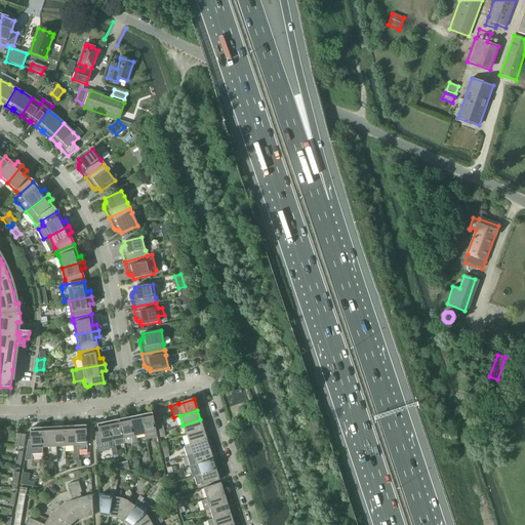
[(152,413),(140,415),(145,435),(146,440),(157,437),(152,413)]
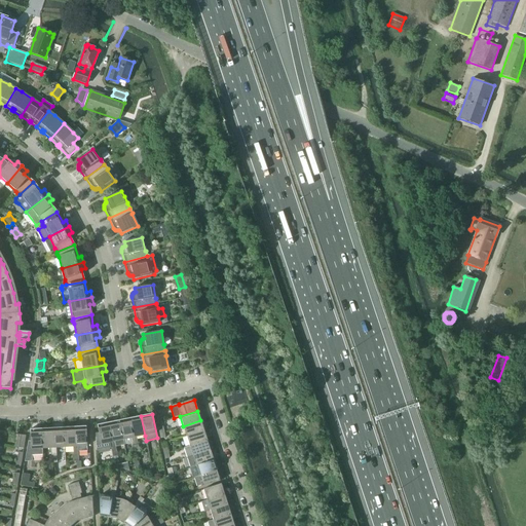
[(141,416),(129,418),(134,438),(136,438),(145,436),(141,416)]
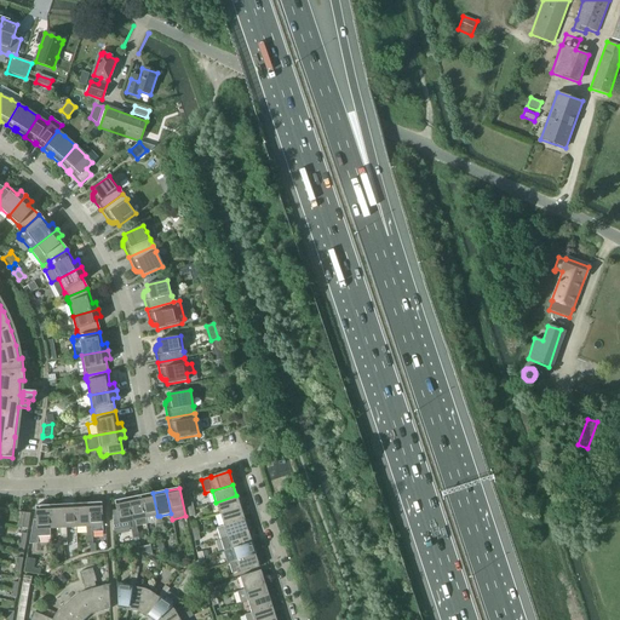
[(153,493),(141,495),(147,524),(156,522),(156,524),(162,524),(160,516),(158,516),(153,493)]
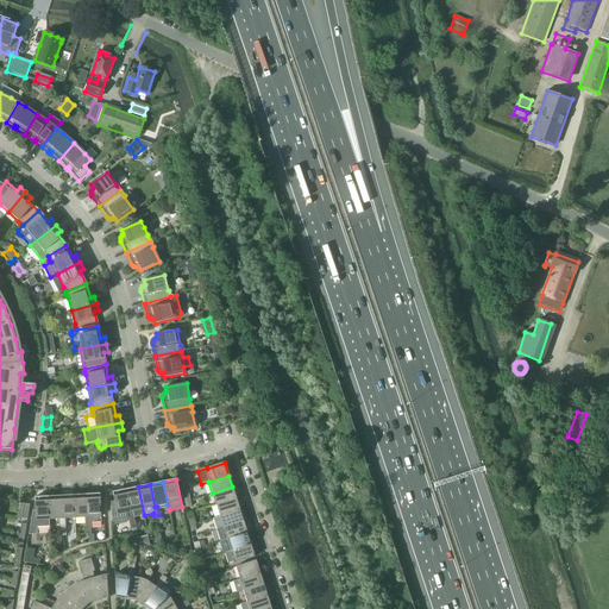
[(138,487),(125,490),(130,512),(132,512),(133,518),(144,515),(138,487)]
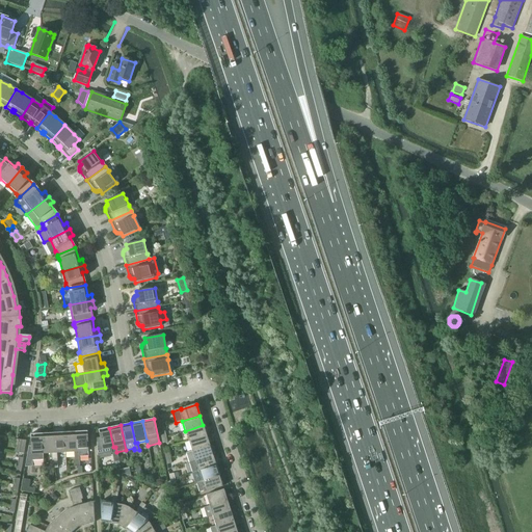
[(185,431),(188,442),(206,435),(203,425),(185,431)]
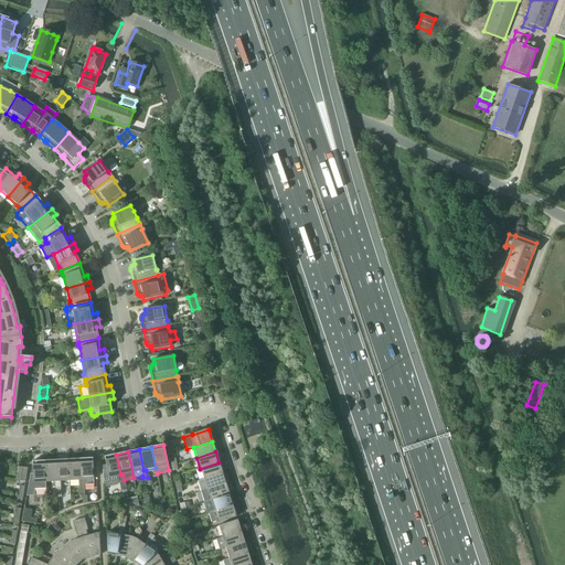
[(120,475),(116,455),(104,457),(108,478),(118,476),(119,483),(125,482),(124,480),(123,475),(120,475)]
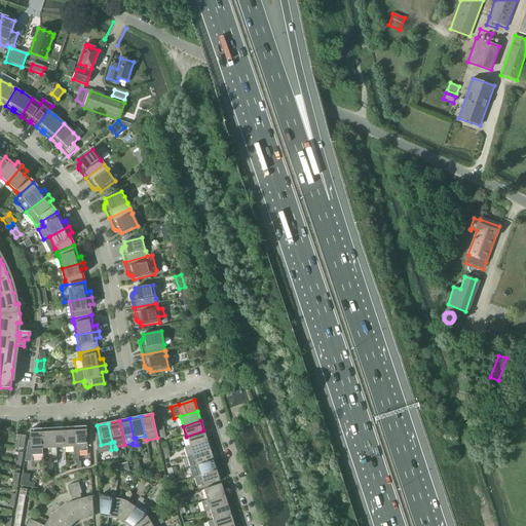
[(86,426),(74,427),(75,447),(78,447),(87,446),(86,426)]
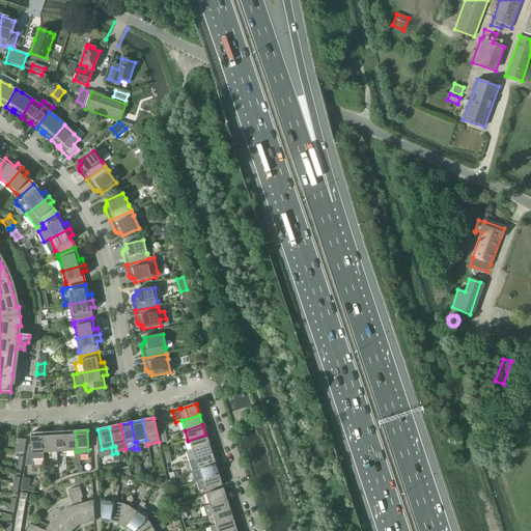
[(64,431),(53,432),(54,452),(56,452),(65,452),(64,431)]
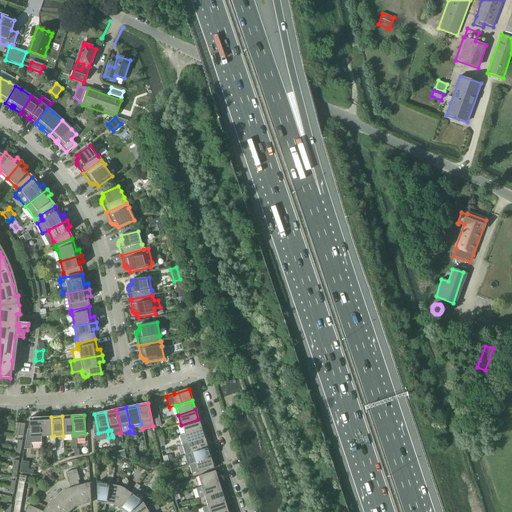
[(72,416),(62,416),(63,436),(71,435),(72,442),(76,442),(76,435),(73,435),(72,416)]
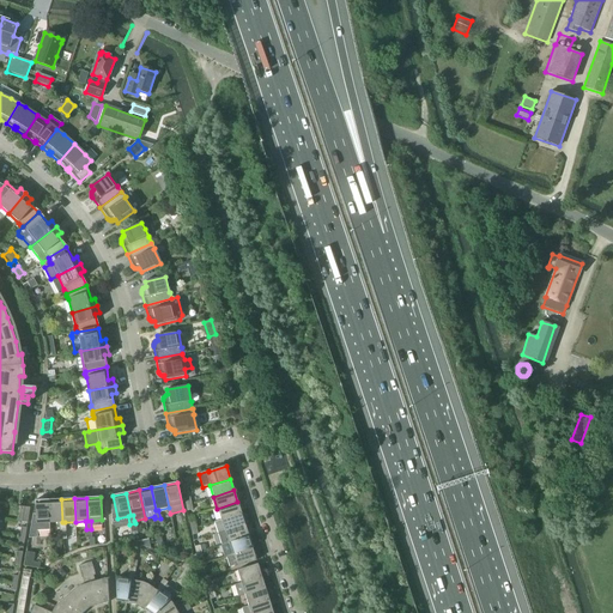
[(61,499),(48,501),(49,523),(60,522),(60,530),(66,530),(65,522),(62,522),(61,499)]
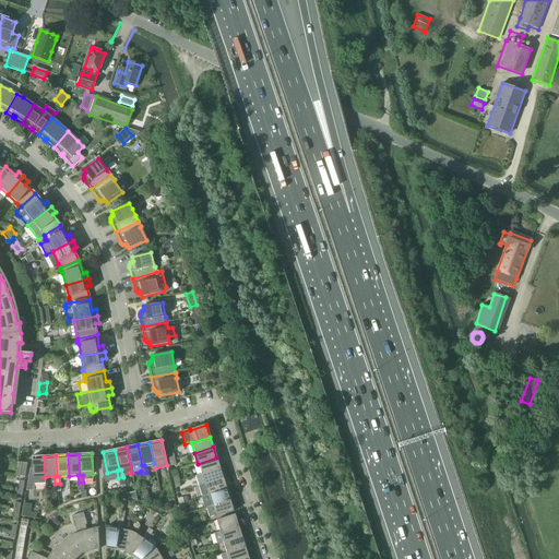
[(45,484),(45,477),(44,456),(32,456),(32,468),(30,470),(26,491),(33,490),(33,484),(45,484)]
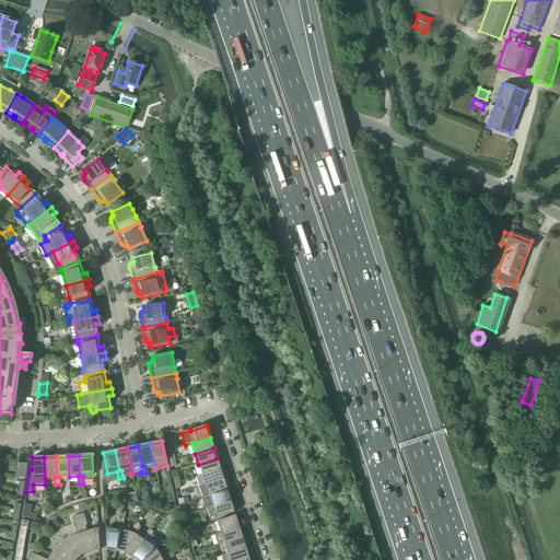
[(198,465),(201,475),(220,469),(217,458),(198,465)]
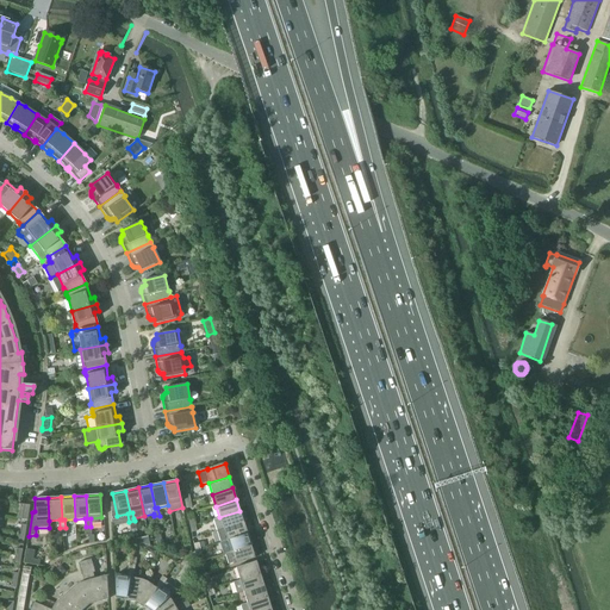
[(30,505),(19,504),(17,518),(27,521),(30,505)]
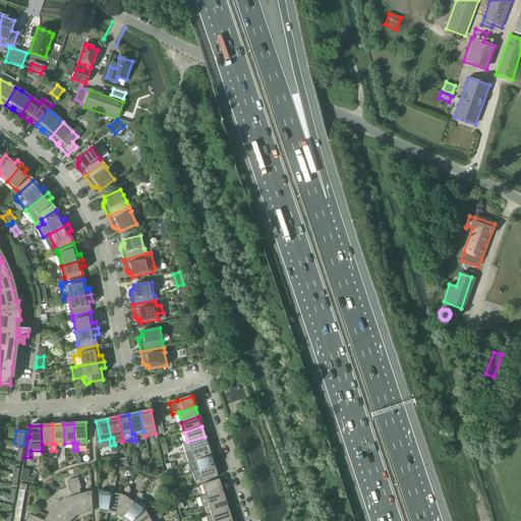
[(183,444),(186,453),(208,447),(205,437),(187,442),(183,444)]
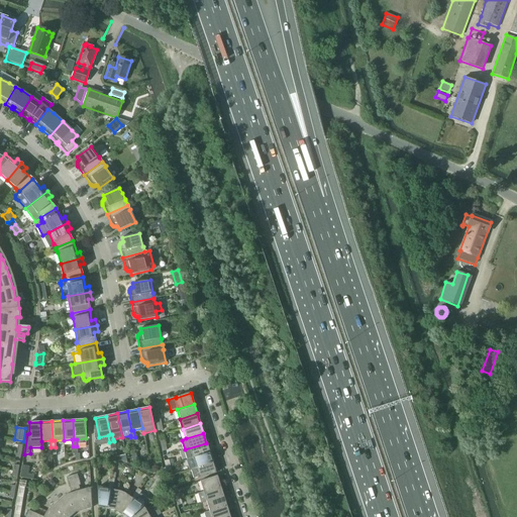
[(188,459),(193,458),(209,452),(206,443),(185,449),(188,459)]
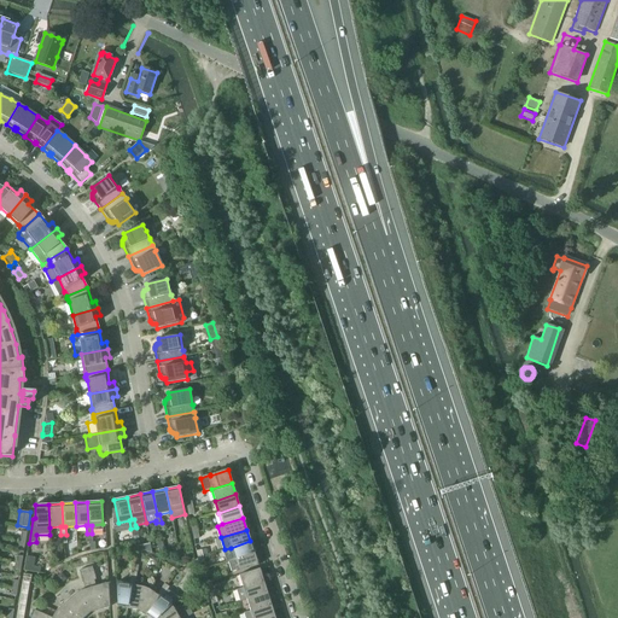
[(231,548),(234,559),(255,553),(250,541),(231,548)]
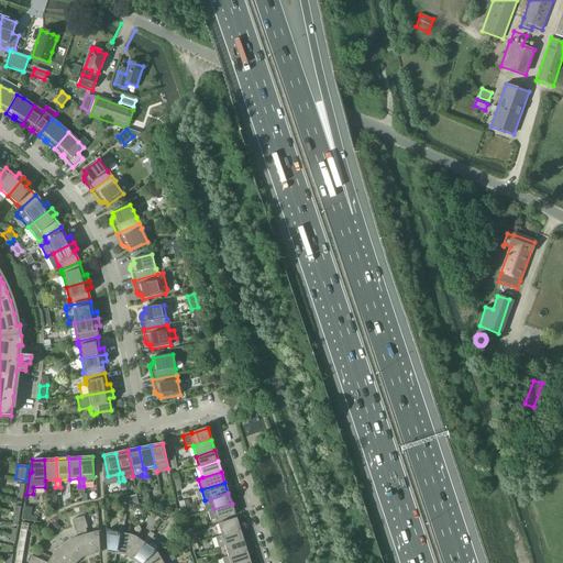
[(112,508),(123,510),(125,504),(113,501),(112,508)]
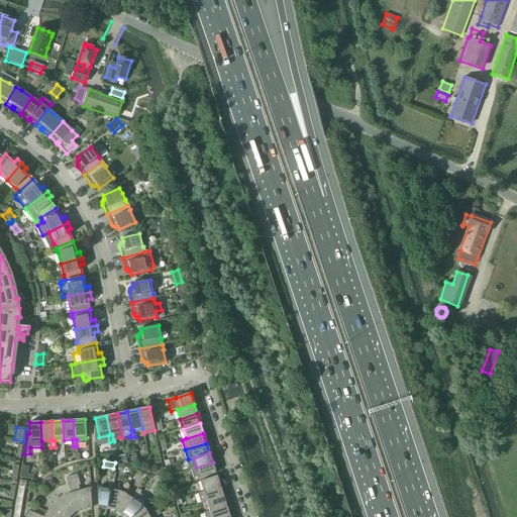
[(213,462),(196,468),(191,470),(194,480),(216,473),(213,462)]
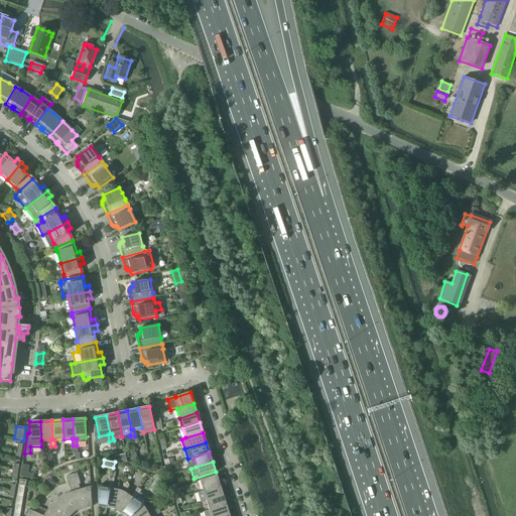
[(63,495),(75,512),(92,507),(90,487),(88,487),(80,490),(79,485),(80,484),(77,473),(67,476),(71,492),(68,493),(63,495)]
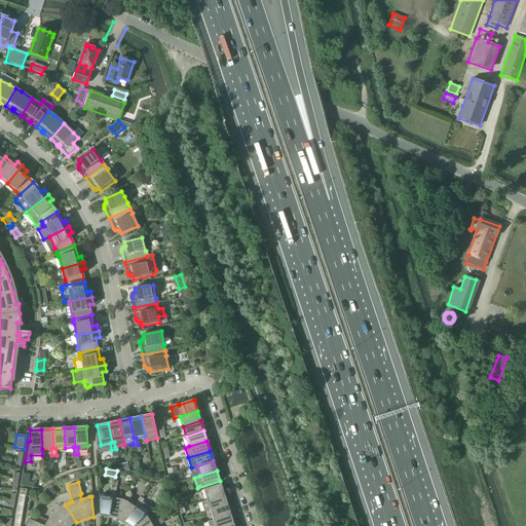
[(203,489),(207,500),(224,494),(221,484),(203,489)]
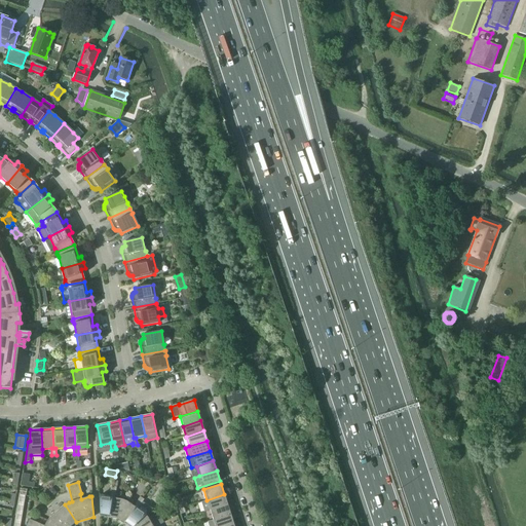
[(19,494),(13,525),(20,525),(25,495),(26,495),(27,490),(20,488),(19,494)]
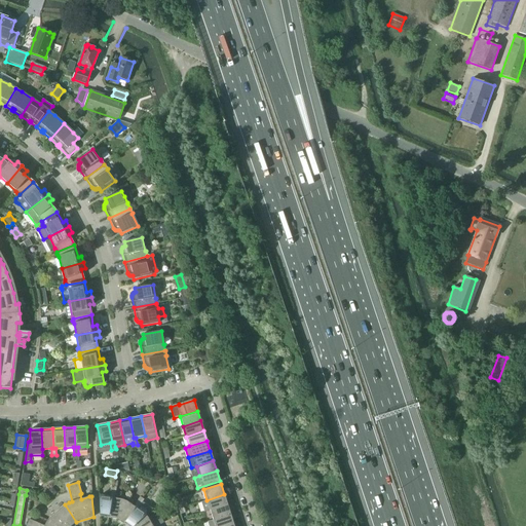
[(100,517),(109,518),(112,498),(114,498),(115,492),(111,492),(110,497),(102,496),(99,496),(100,517)]
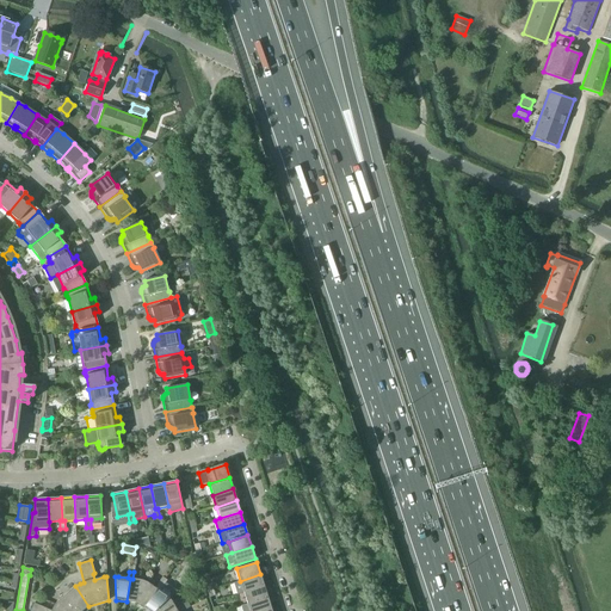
[(238,594),(244,592),(264,586),(260,574),(240,581),(233,582),(238,594)]
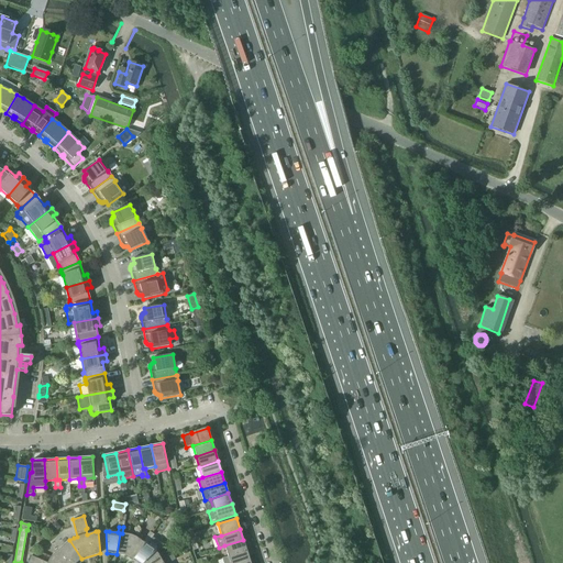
[(125,556),(133,536),(131,534),(122,533),(120,533),(117,554),(125,556)]
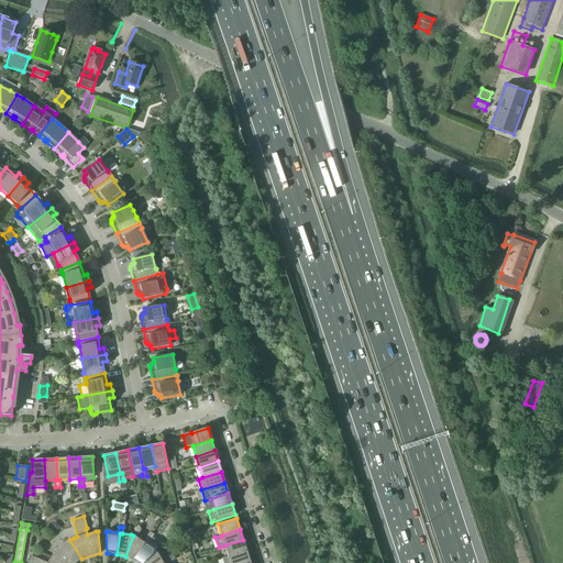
[(125,556),(133,561),(145,543),(147,544),(151,540),(146,537),(143,541),(135,537),(133,536),(125,556)]
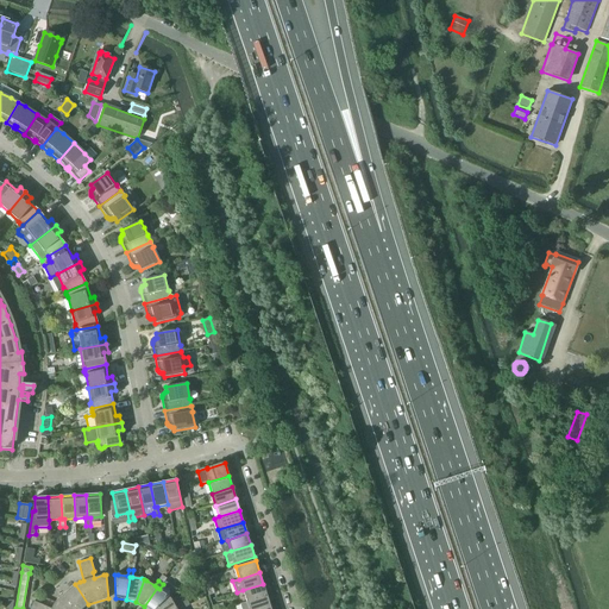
[(56,601),(54,604),(60,608),(82,608),(88,604),(75,584),(56,601)]
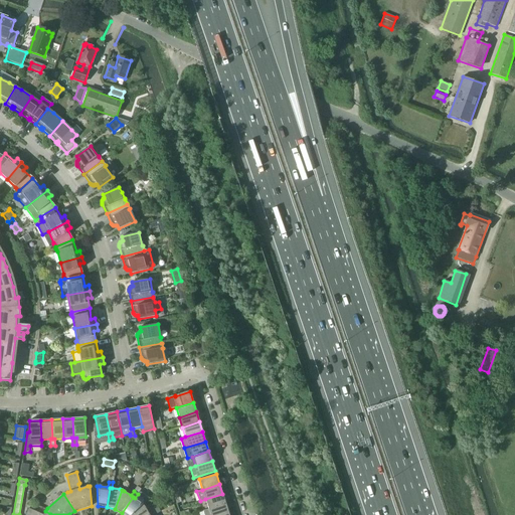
[(205,499),(208,509),(225,504),(222,494),(205,499)]
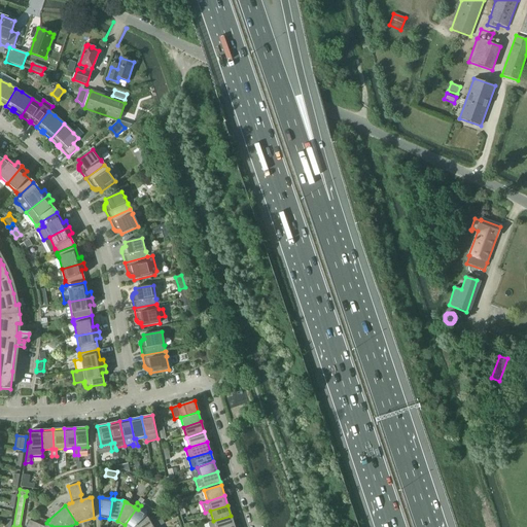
[(125,525),(126,526),(133,526),(146,516),(144,515),(138,510),(136,508),(125,525)]
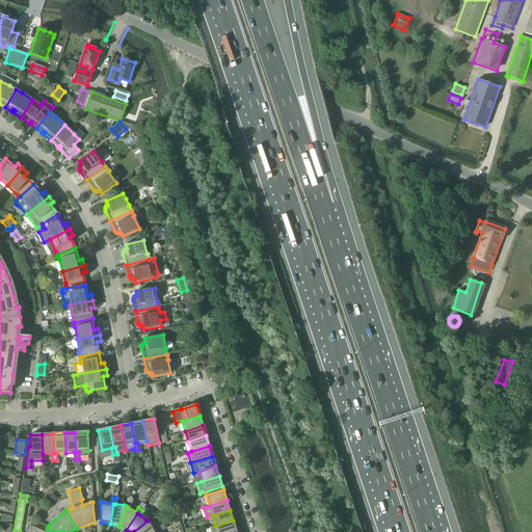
[(159,531),(160,531),(158,527),(153,530),(149,523),(148,521),(134,531),(159,531)]
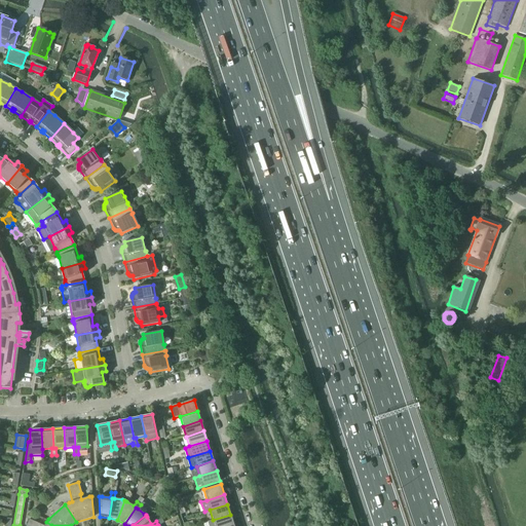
[(208,525),(228,525),(233,524),(230,515),(213,520),(208,522),(208,525)]
